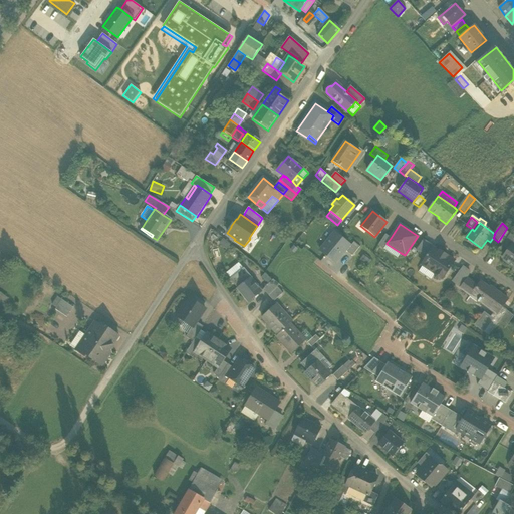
[(498,242),(502,245),(509,234),(505,231),(498,242)]
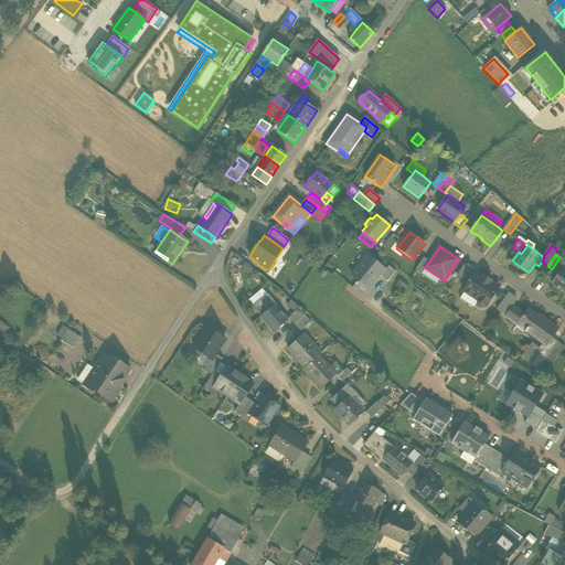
[(368,255),(351,276),(368,289),(384,268),(368,255)]
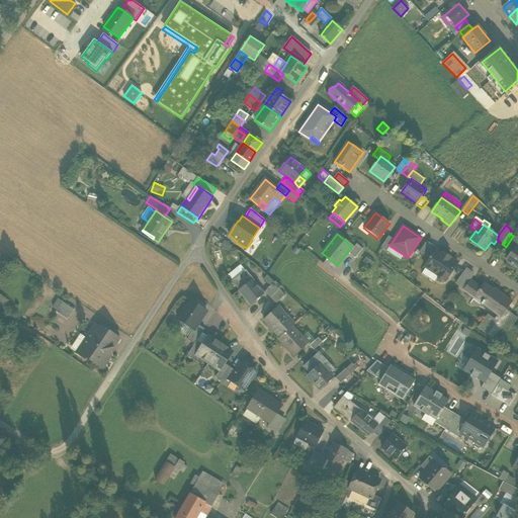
[(380,247),(386,251),(390,246),(390,245),(394,240),(389,236),(380,247)]
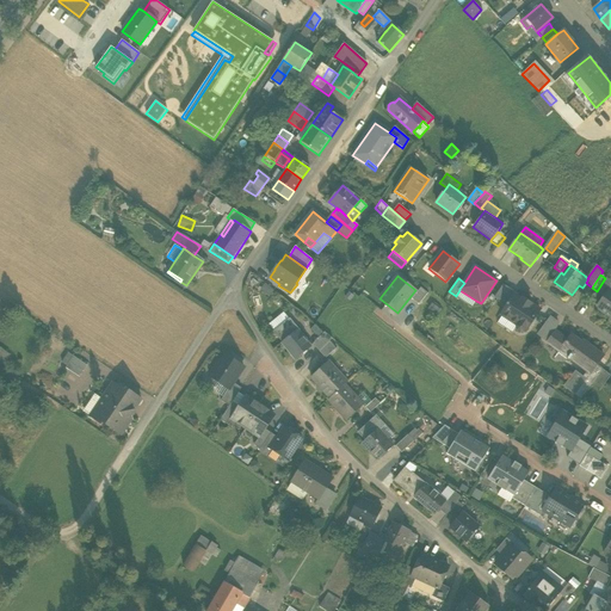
[(592,297),(599,303),(609,289),(610,290),(610,282),(605,278),(597,291),(592,297)]
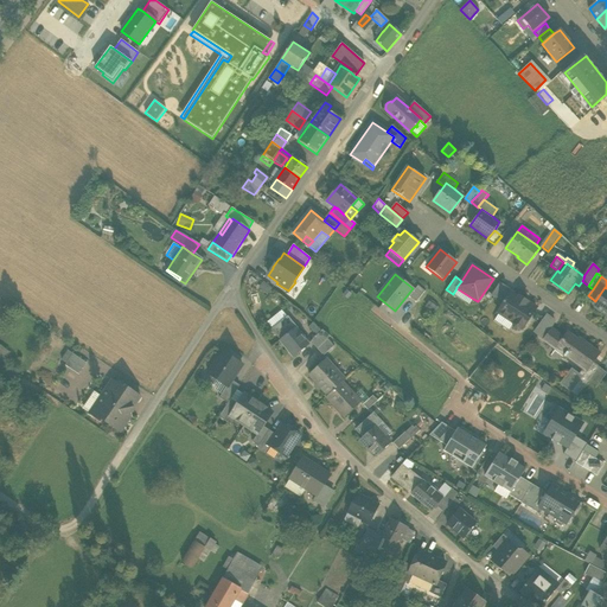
[(491,295),(504,304),(511,293),(511,294),(512,292),(499,283),(491,295)]
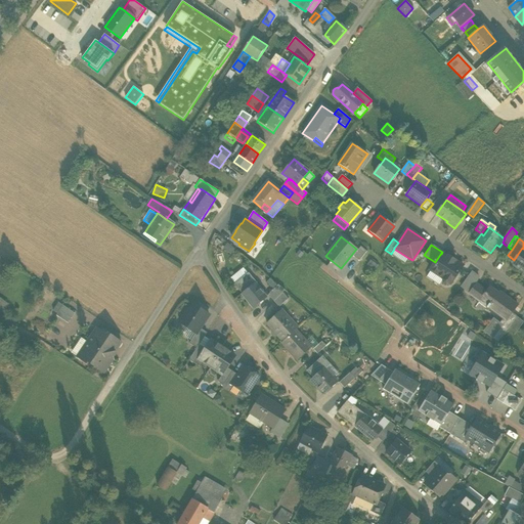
[(366,252),(360,247),(353,256),(359,261),(366,252)]
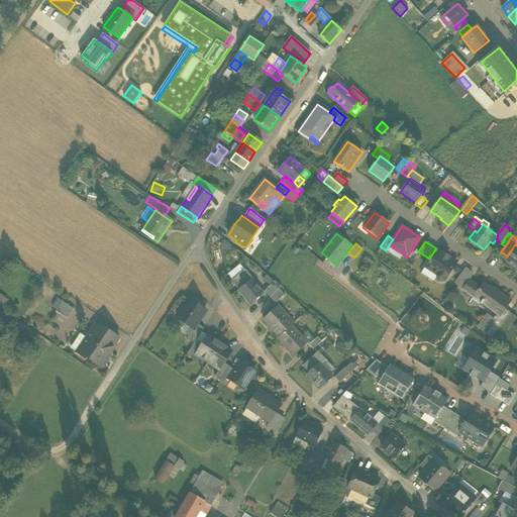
[(505,260),(516,268),(516,245),(515,244),(507,256),(505,260)]
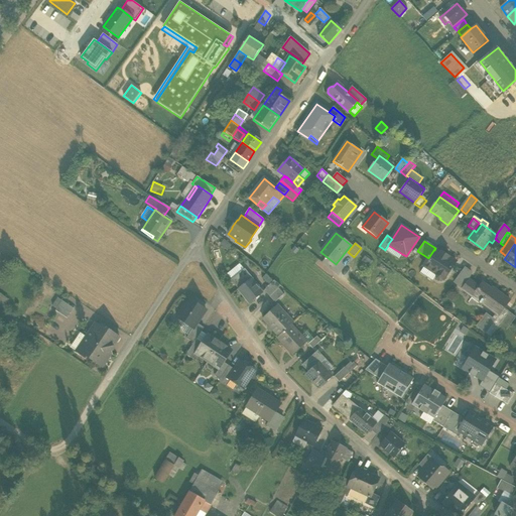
[(388,245),(385,250),(399,259),(402,254),(388,245)]
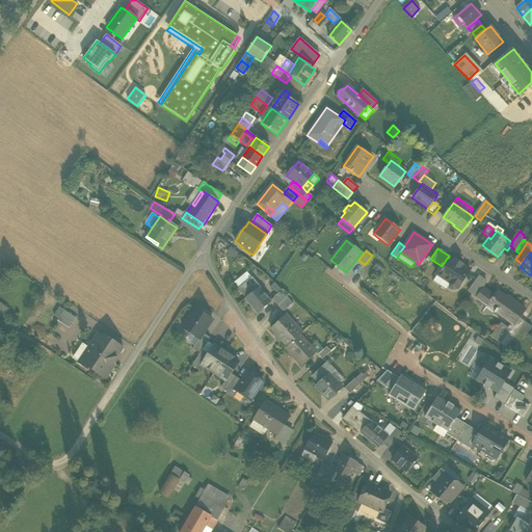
[(450,288),(452,290),(455,289),(456,288),(457,289),(470,270),(461,264),(460,266),(448,258),(448,257),(442,266),(435,274),(450,284),(449,285),(450,288)]
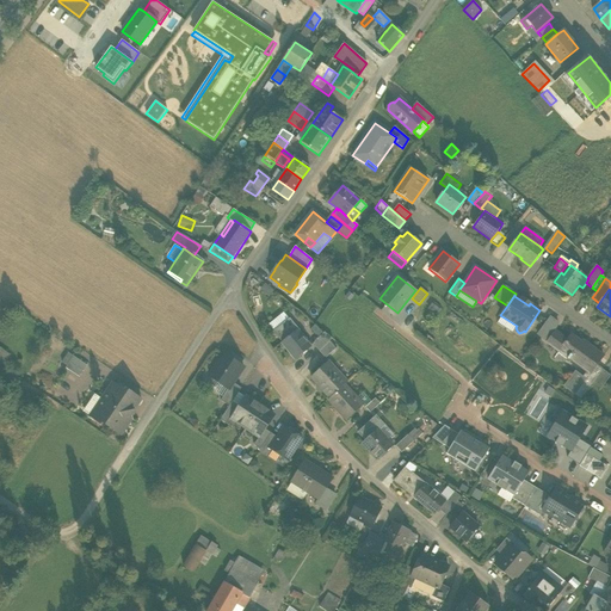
[(269,325),(275,332),(290,320),(284,313),(269,325)]
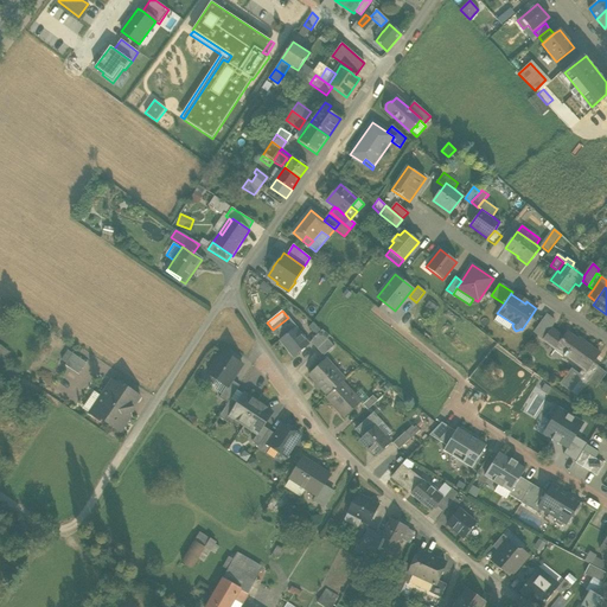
[(541,337),(544,339),(551,330),(549,327),(555,321),(547,315),(535,331),(542,336),(541,337)]
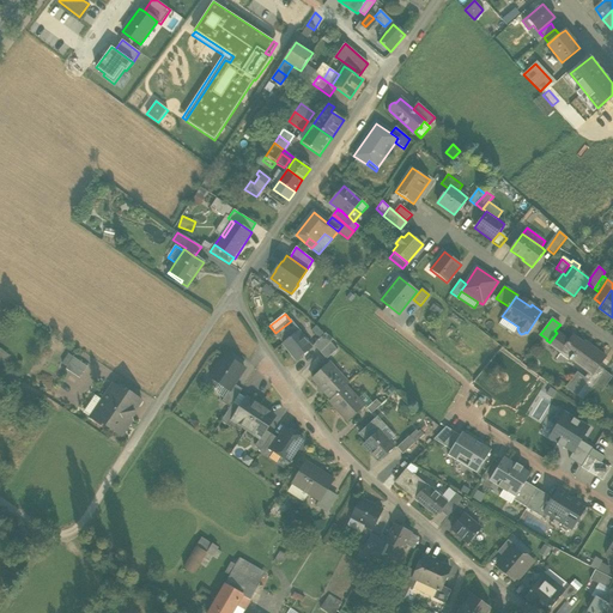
[(275,333),(284,344),(299,332),(291,321),(275,333)]
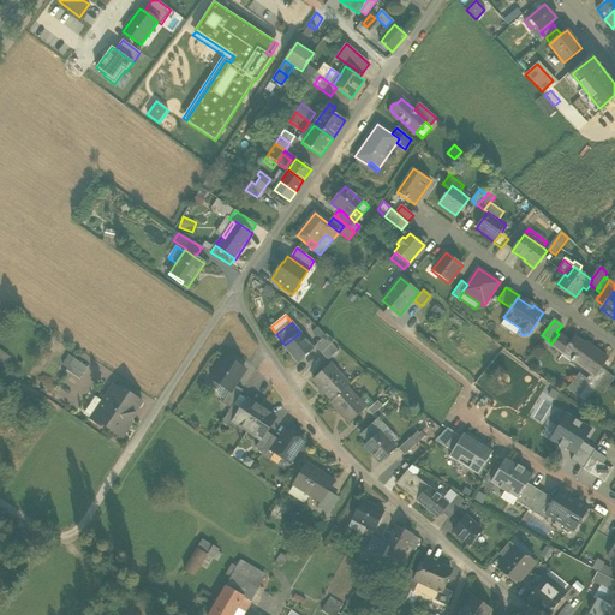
[(308,341),(300,333),(285,345),(284,345),(298,363),(314,351),(308,342),(308,341)]
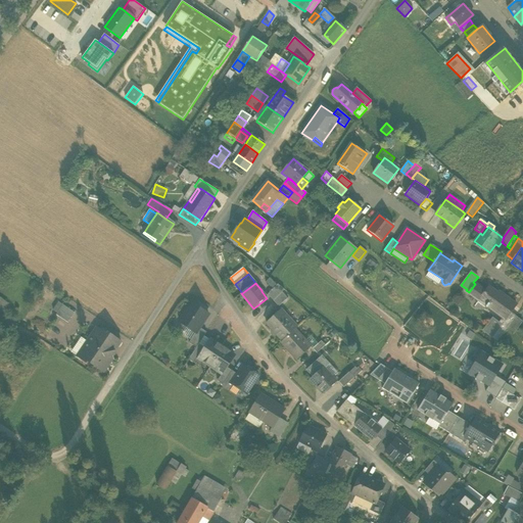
[(268,295),(274,301),(282,292),(284,290),(278,284),(268,295)]
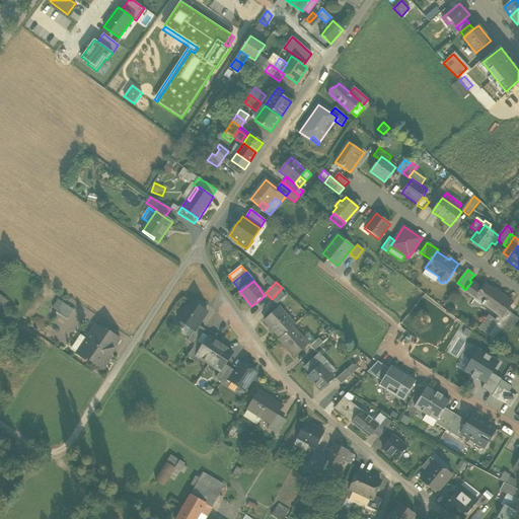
[(483,304),(498,315),(501,317),(506,311),(512,302),(499,293),(498,294),(485,285),(482,289),(471,282),(465,290),(464,291),(475,299),(476,297),(484,302),(483,304)]
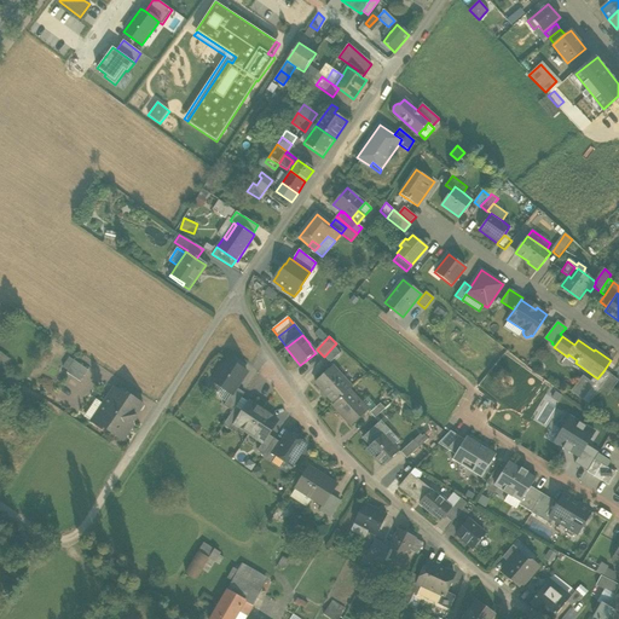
[(340,354),(334,346),(324,357),(330,363),(340,354)]
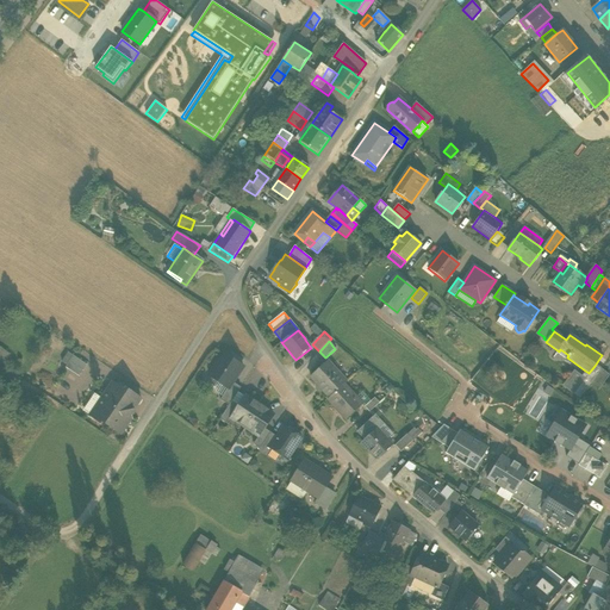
[(0,347),(0,359),(2,362),(10,354),(0,347)]
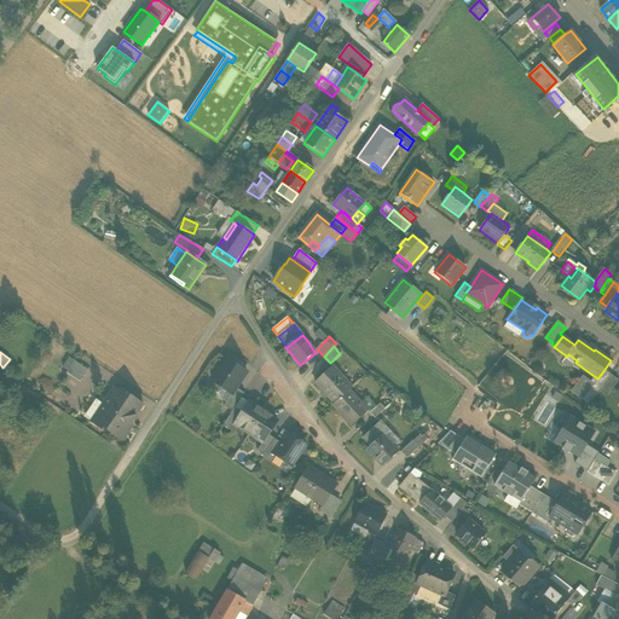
[(74,360),(70,366),(85,376),(88,370),(74,360)]
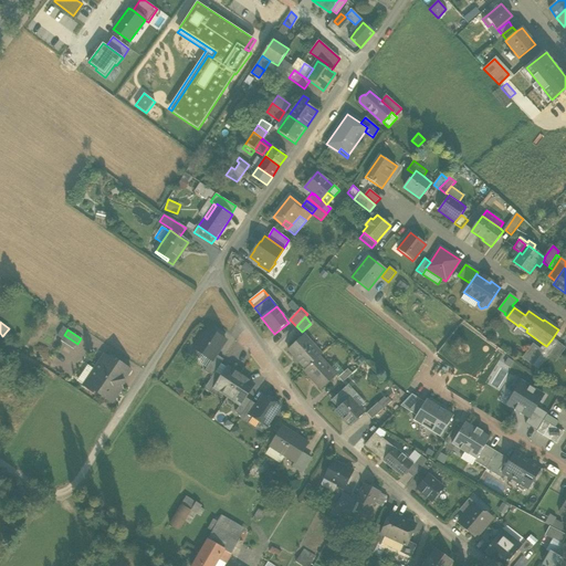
[(211,360),(212,360),(216,355),(226,341),(209,329),(206,335),(202,335),(194,348),(211,360)]
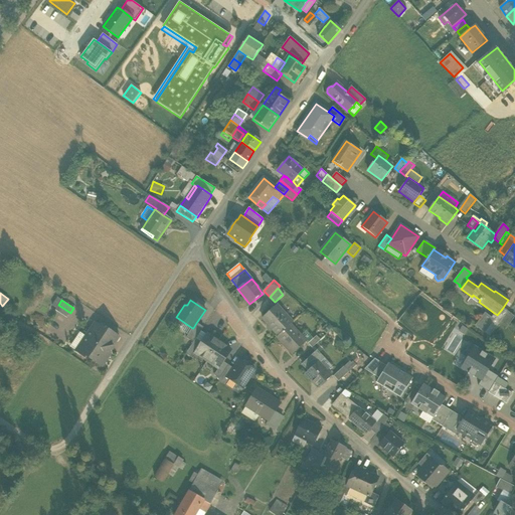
[(67,318),(70,313),(58,305),(55,310),(67,318)]
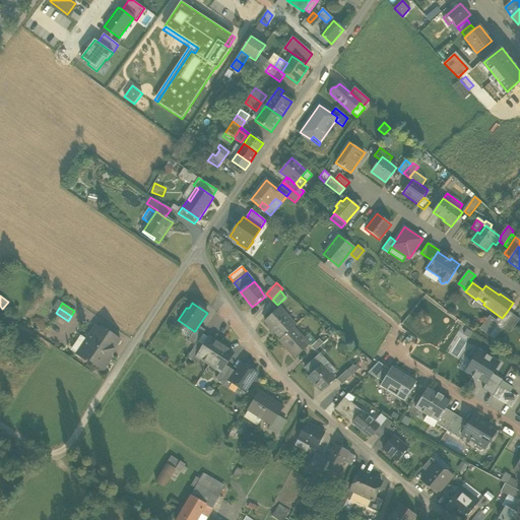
[(265,322),(280,339),(296,325),(289,320),(287,322),(284,318),(286,316),(279,308),(265,322)]
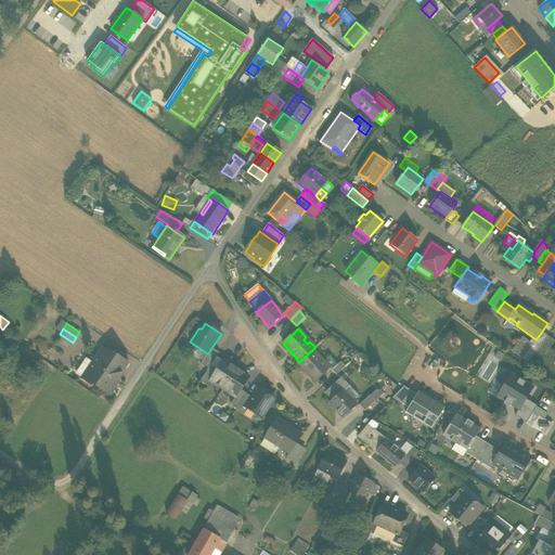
[(533,343),(539,347),(546,336),(541,333),(536,339),(533,343)]
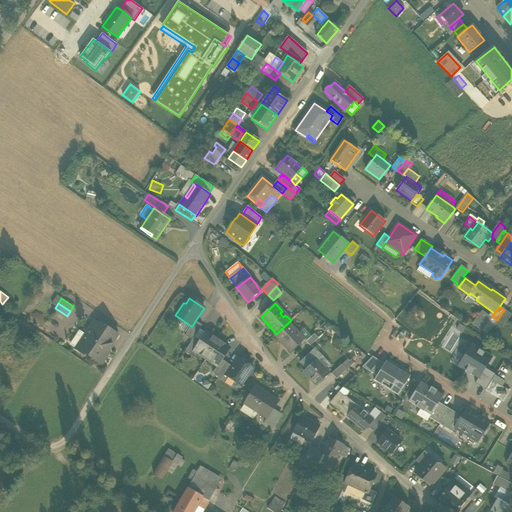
[(511,315),(504,310),(497,320),(496,322),(502,327),(511,315)]
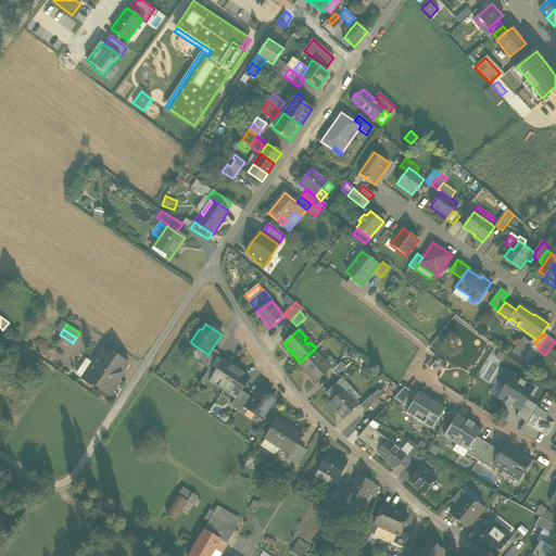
[(534,343),(536,340),(533,338),(530,343),(525,339),(514,352),(529,363),(539,350),(540,348),(534,343)]
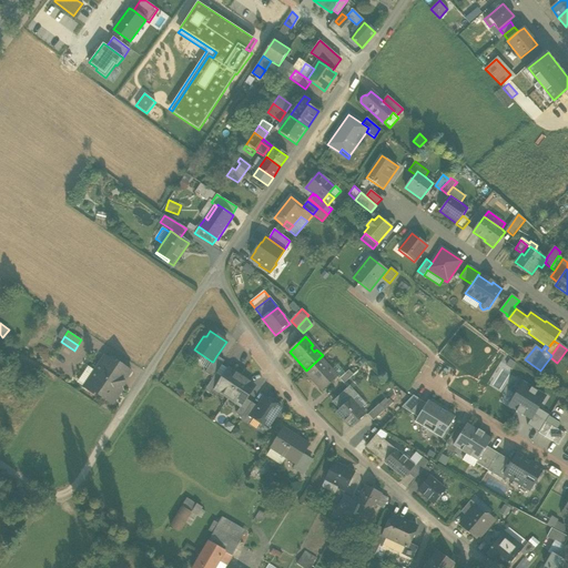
[(95,393),(112,405),(122,389),(122,386),(125,386),(123,378),(127,378),(131,372),(118,362),(117,364),(105,356),(94,371),(95,372),(89,382),(91,384),(88,389),(94,394),(95,393)]
